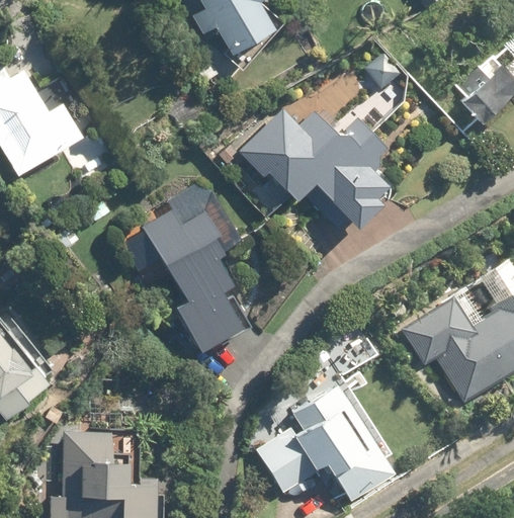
[(183,0),(206,38),(219,31),(233,56),(276,30),(259,2),(262,0),(183,0)]
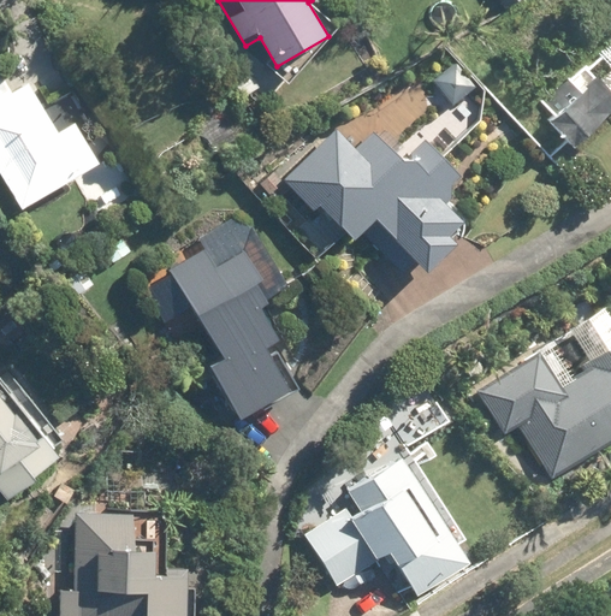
[(545,105),(556,118),(551,122),(574,147),(609,116),(610,116),(610,89),(598,76),(597,78),(586,67),(545,105)]
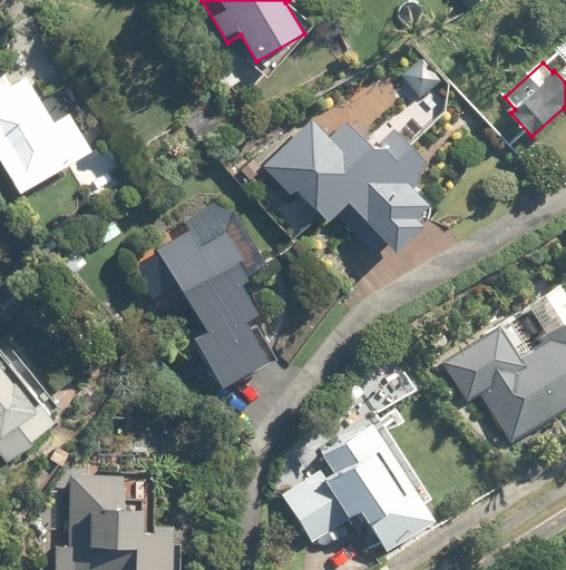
[(0,157),(20,193),(90,151),(69,116),(54,125),(27,79),(13,87),(0,65),(0,157)]
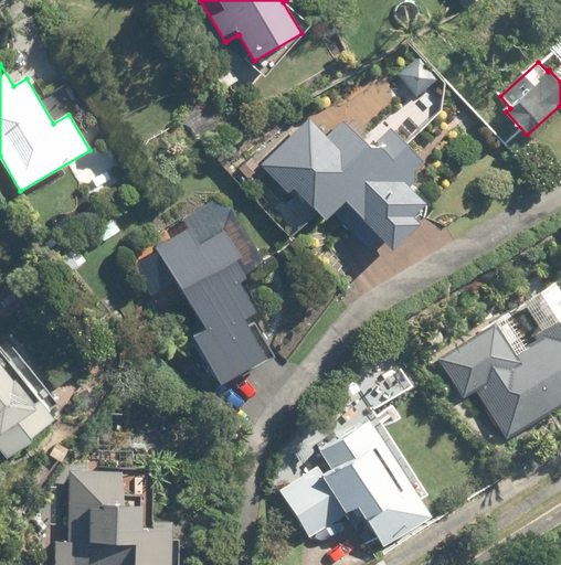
[(232,67),(219,76),(226,87),(239,80),(232,67)]
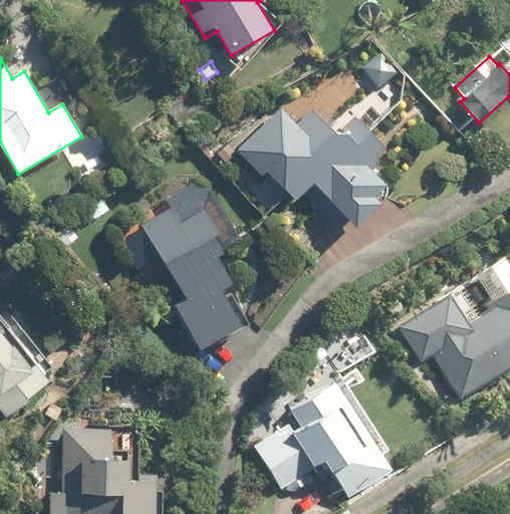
[(282,108),(239,150),(262,175),(267,170),(295,200),(303,193),(336,227),(346,218),(355,228),(381,204),(374,197),(387,185),(372,171),(376,168),(376,155),(385,148),(356,117),(337,136),(332,130),(339,123),(328,112),(322,117),(314,110),(298,125),(282,108)]
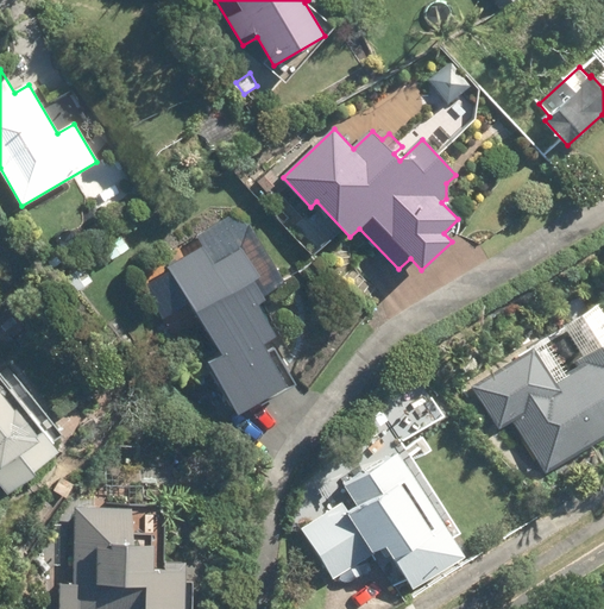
[(271,170),(259,182),(270,193),(281,180),(271,170)]
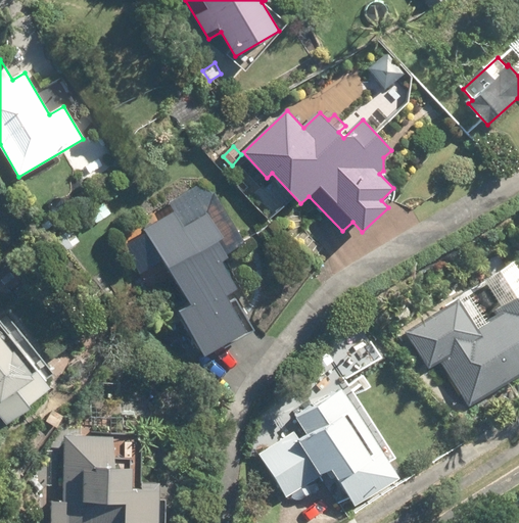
[(215,238),(220,236),(207,214),(184,227),(176,214),(148,229),(190,305),(178,312),(202,355),(244,333),(223,294),(233,289),(217,260),(225,255),(215,238)]
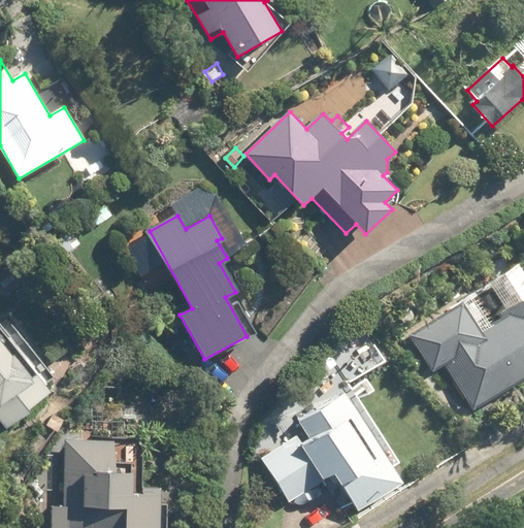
[(523,269),(521,266),(493,286),(508,308),(499,315),(501,318),(491,326),(472,298),(412,338),(434,371),(445,364),(476,410),(523,378),(523,269)]
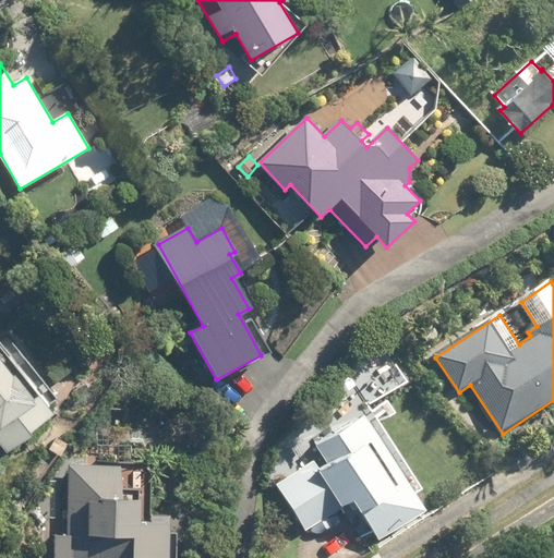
[(0,444),(8,455),(29,437),(26,433),(51,414),(0,347),(0,444)]
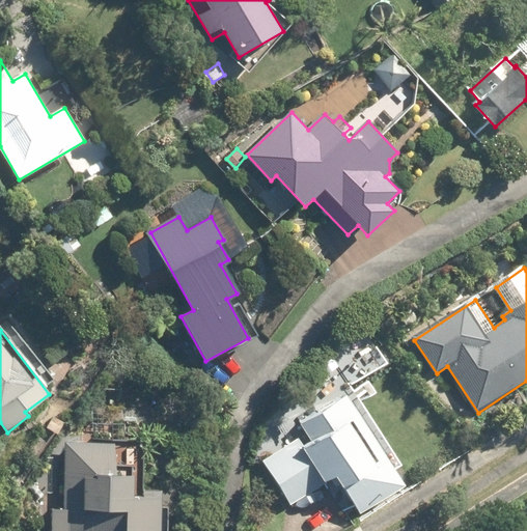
[(328,482),(326,478),(333,474),(360,515),(405,486),(345,395),(299,426),(311,445),(306,448),(301,440),(266,463),(293,505),(328,482)]
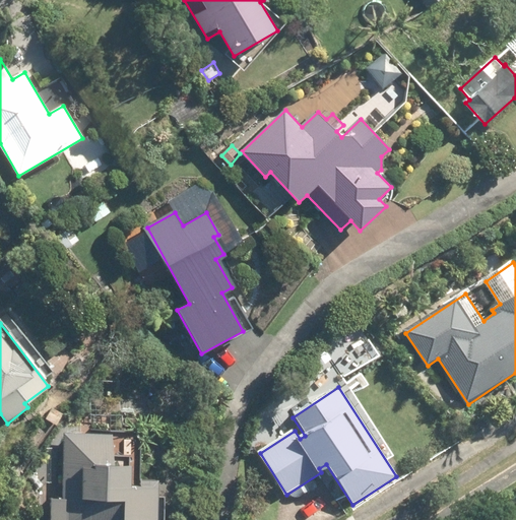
[(154,519),(155,480),(155,477),(138,476),(138,481),(128,481),(128,466),(128,461),(111,462),(111,435),(111,431),(63,431),(63,498),(51,498),(51,519),(154,519)]
